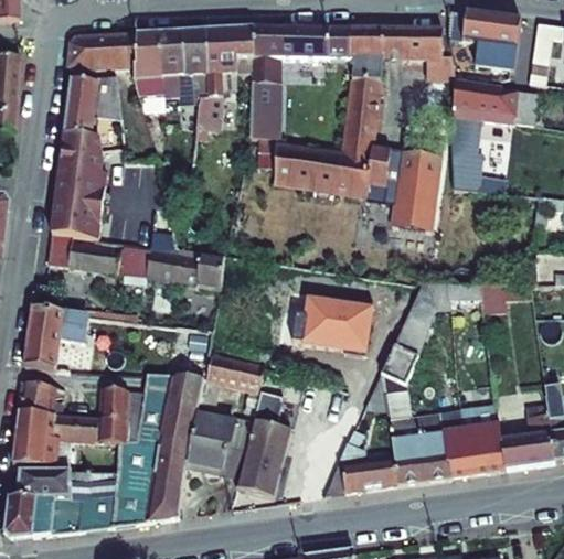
[(0,19),(16,19),(14,0),(0,0),(0,19)]
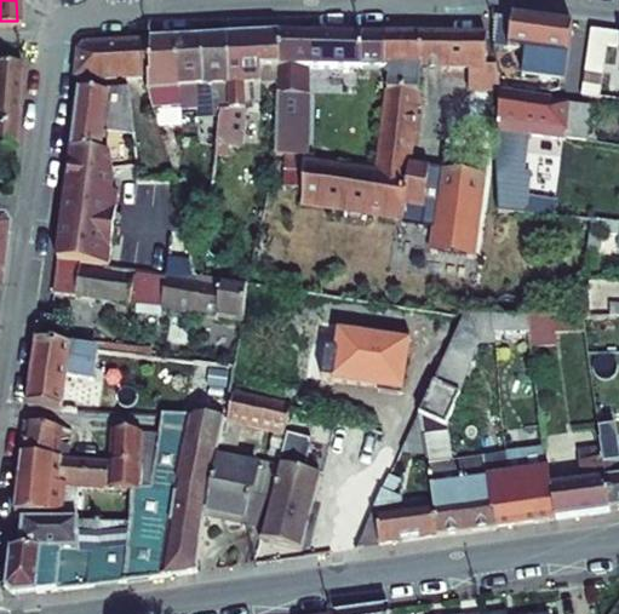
[(515,69),(565,75),(572,22),(494,12),(493,42),(517,46),(515,66),(515,69)]
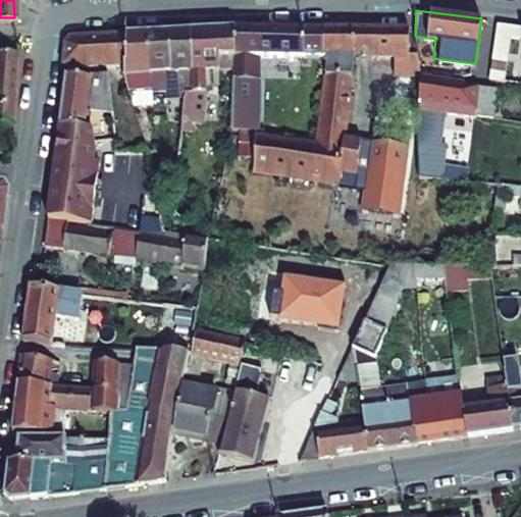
[(489,76),(502,79),(508,34),(518,35),(519,23),(497,20),(489,76)]
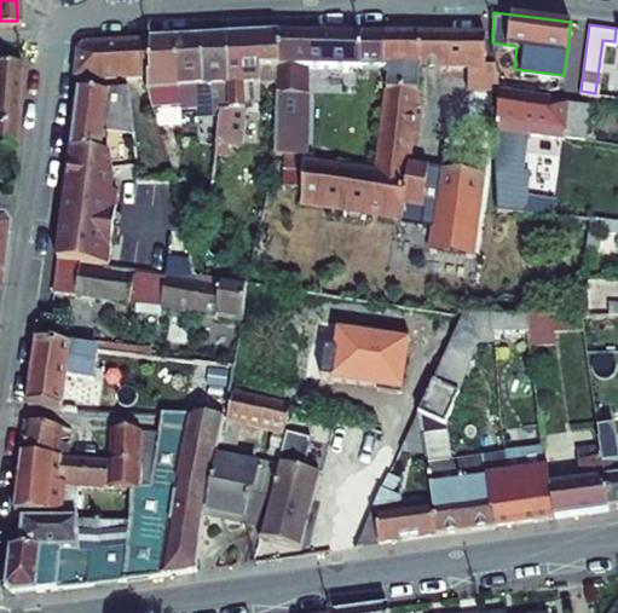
[(260,32),(260,64),(277,64),(278,64),(278,30),(260,32)]
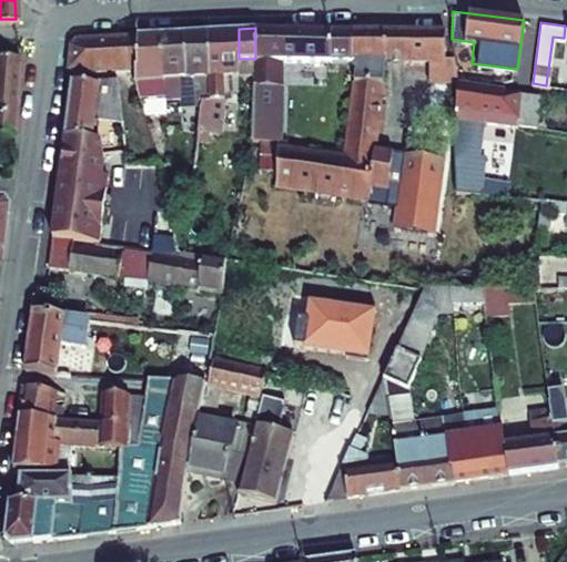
[(280,140),(281,58),(331,59),(332,29),(255,28),(255,59),(254,59),(253,73),(252,138),(280,140)]
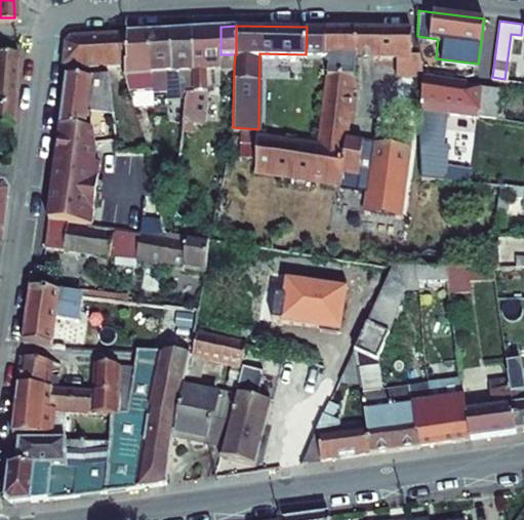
[(220,27),(192,28),(193,90),(186,90),(186,97),(183,127),(193,129),(194,120),(202,121),(207,82),(206,68),(218,68),(220,68),(234,68),(235,54),(220,54),(220,27)]
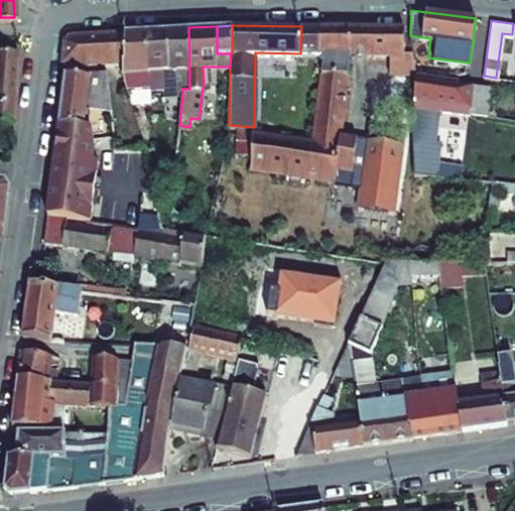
[(301,26),(300,53),(318,53),(320,26),(301,26)]
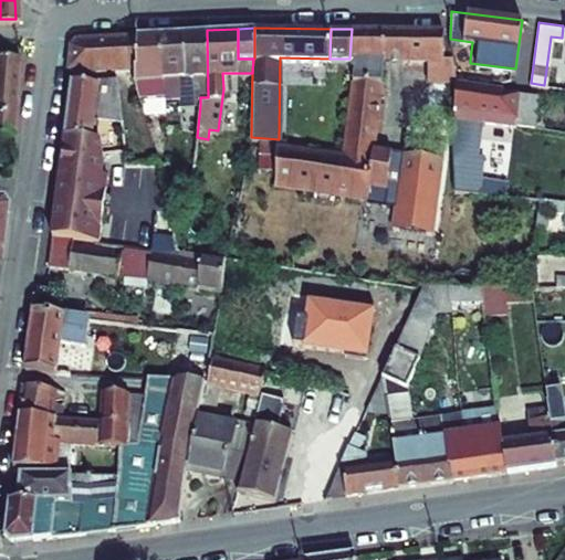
[(355,59),(353,78),(382,80),(384,59),(383,59),(386,29),(352,29),(349,59),(355,59)]
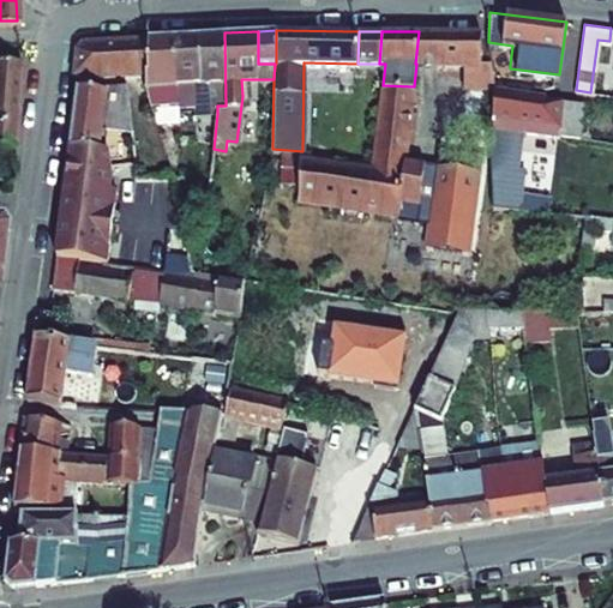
[(416,64),(437,65),(439,31),(419,31),(415,64),(416,64)]
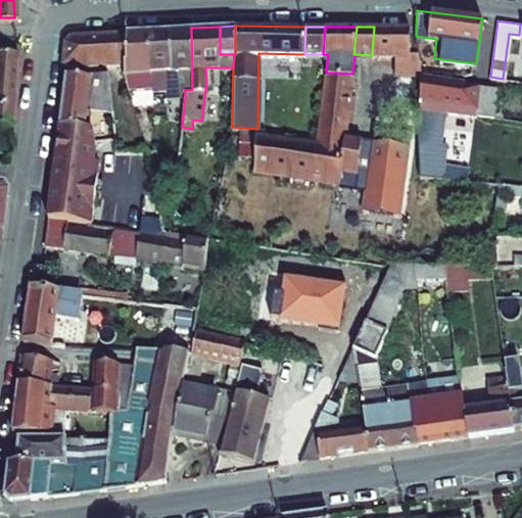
[(395,73),(421,74),(417,53),(410,53),(411,27),(374,27),(372,55),(395,55),(395,73)]
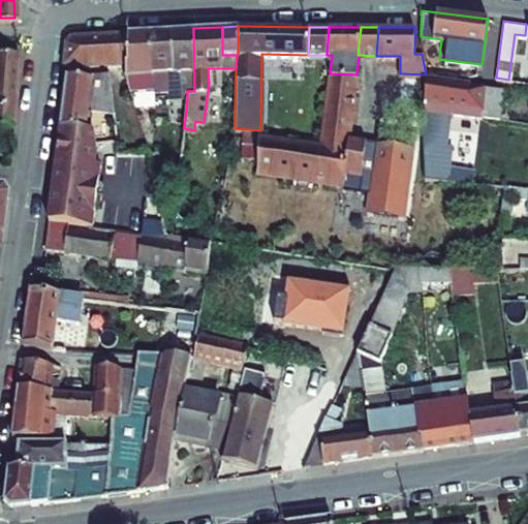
[(193,28),(172,29),(174,70),(175,88),(175,90),(188,89),(187,91),(194,91),(193,28)]
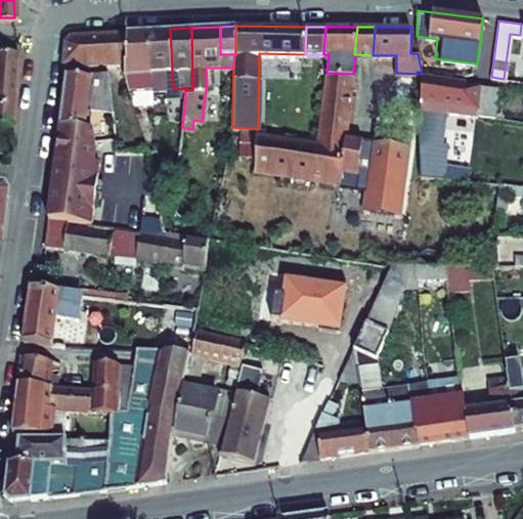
[(151,88),(169,87),(169,89),(173,89),(173,87),(172,70),(170,29),(147,30),(149,71),(150,71),(150,75),(151,88)]
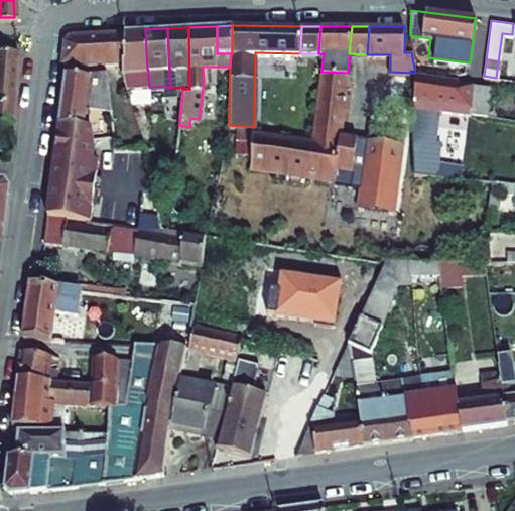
[(148,74),(148,70),(147,70),(145,29),(124,31),(125,61),(123,61),(123,75),(128,90),(149,88),(149,87),(148,74)]
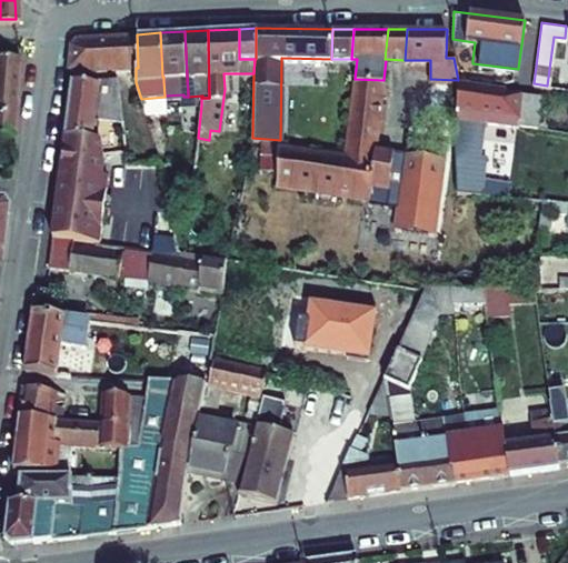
[(69,66),(93,70),(136,68),(138,68),(137,34),(77,38),(72,42),(69,66)]
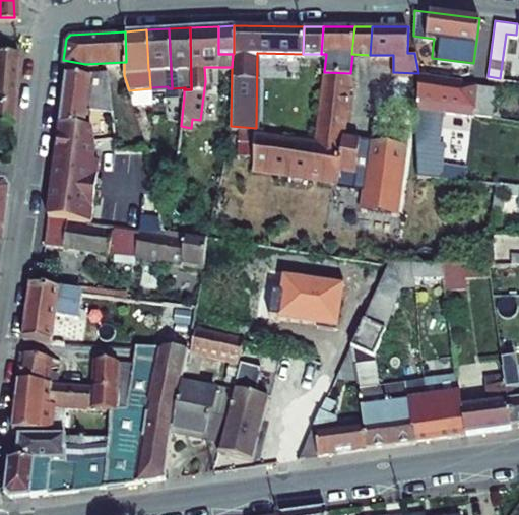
[(414,53),(432,55),(434,39),(413,36),(414,53)]
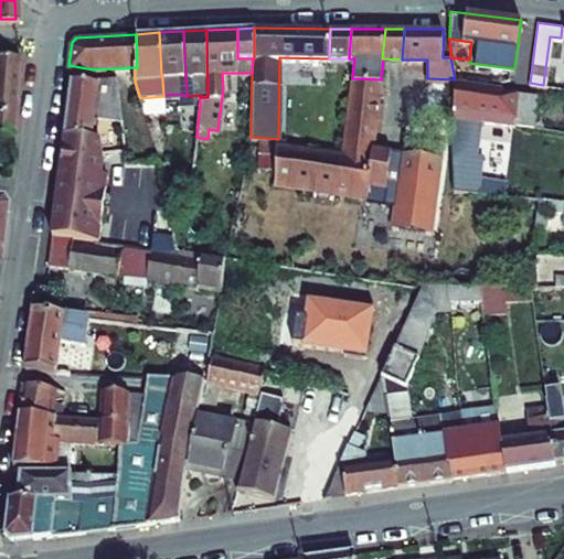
[(0,110),(14,111),(17,53),(0,52),(0,110)]
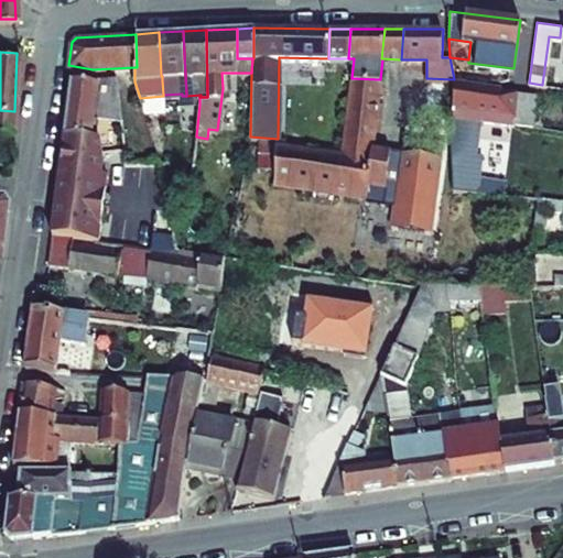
[(222,73),(223,88),(235,87),(235,73),(222,73)]
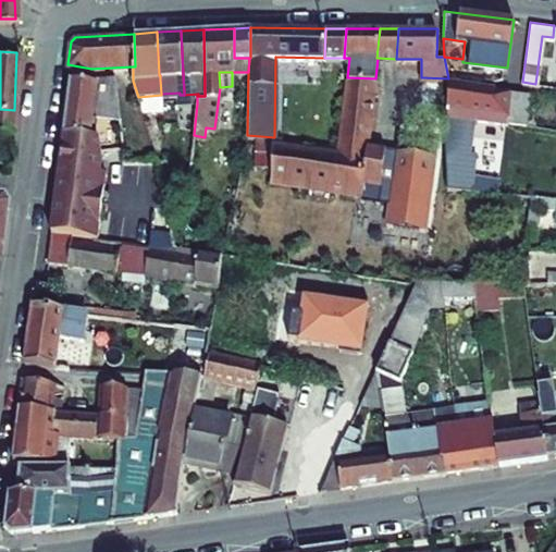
[(93,113),(120,117),(115,76),(97,76),(97,81),(70,77),(62,143),(91,143),(100,143),(100,140),(89,139),(93,113)]
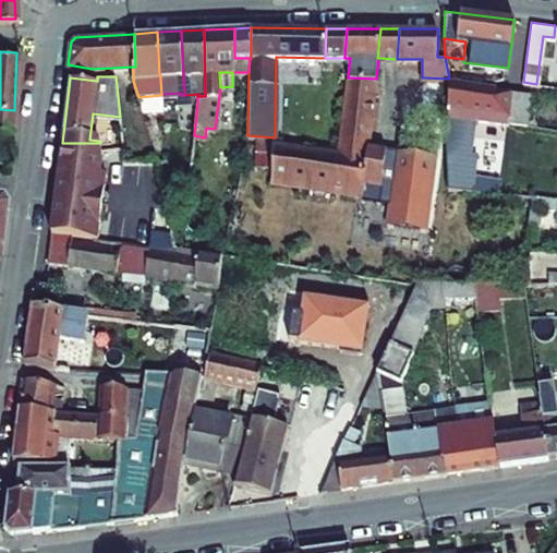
[(385,146),(368,143),(376,79),(348,77),(339,153),(273,143),(270,179),(379,195),(385,146)]
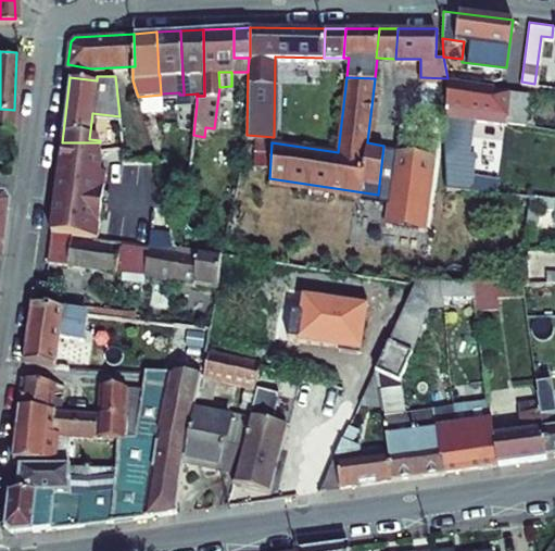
[(494,86),(448,78),(445,108),(445,185),(464,187),(468,153),(461,152),(466,117),(507,123),(507,121),(511,90),(494,88),(494,86)]
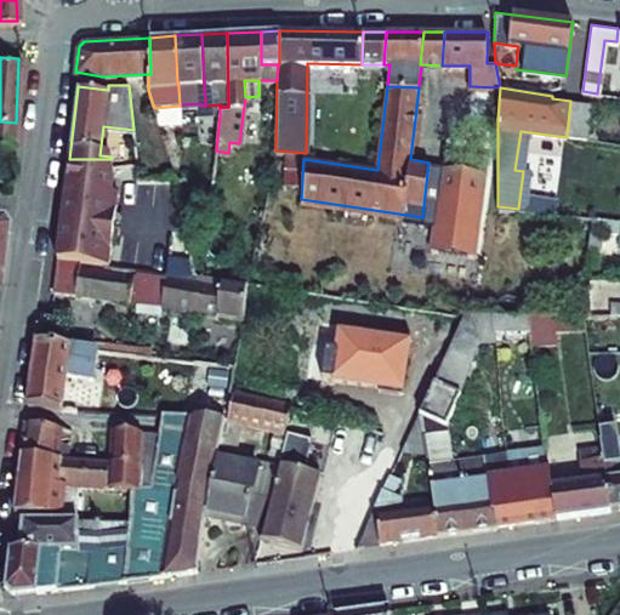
[(570,101),(567,135),(589,137),(591,103),(570,101)]
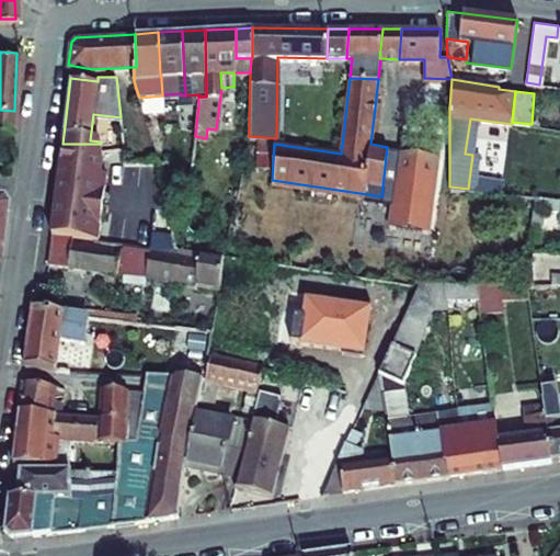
[(184,104),(198,104),(198,97),(200,94),(185,95),(184,104)]
